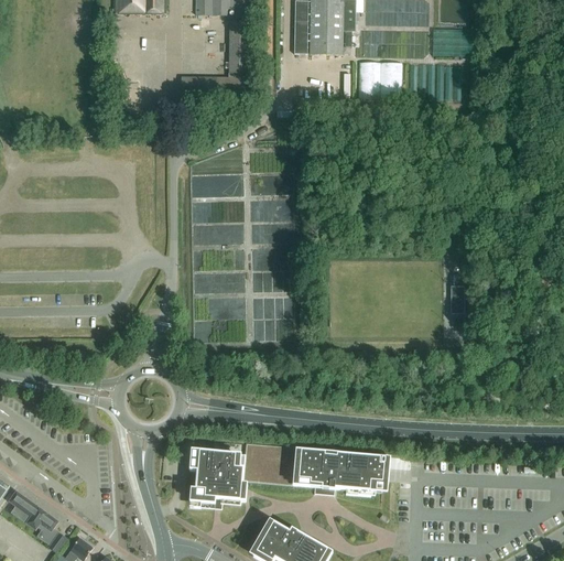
[(165,12),(165,0),(115,0),(115,13),(164,13),(164,12),(165,12)]
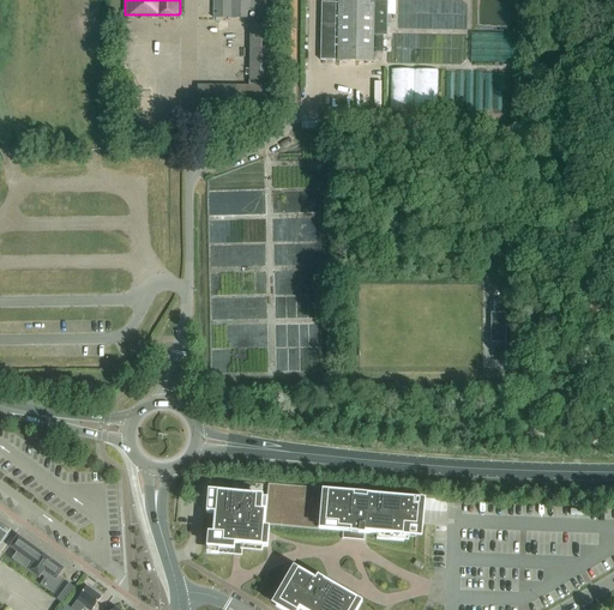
[(212,0),(214,16),(250,16),(248,0),(212,0)]
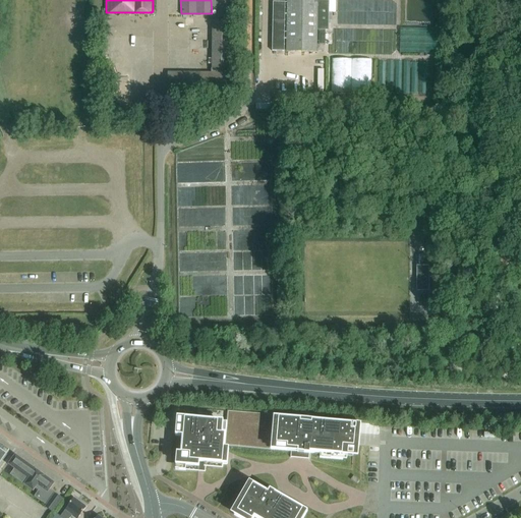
[(274,0),(273,48),(285,49),(286,0),(274,0)]
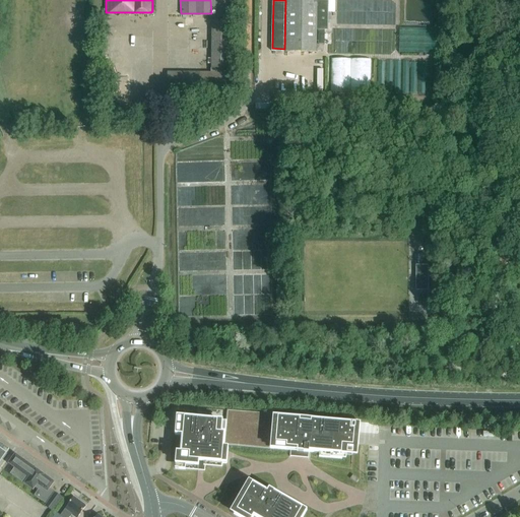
[(286,0),(285,49),(317,49),(317,27),(328,27),(329,0),(286,0)]
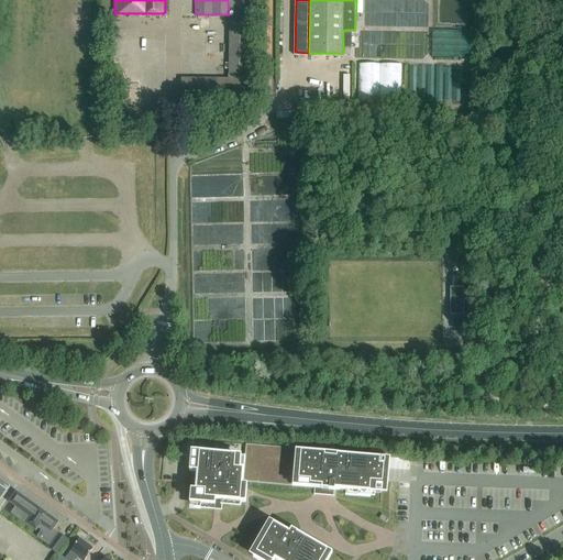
[(357,96),(400,98),(401,62),(359,61),(357,96)]
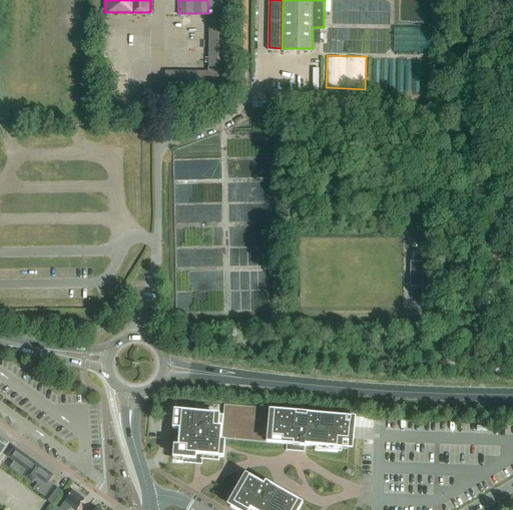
[(228,69),(208,69),(165,68),(164,89),(227,90),(228,69)]
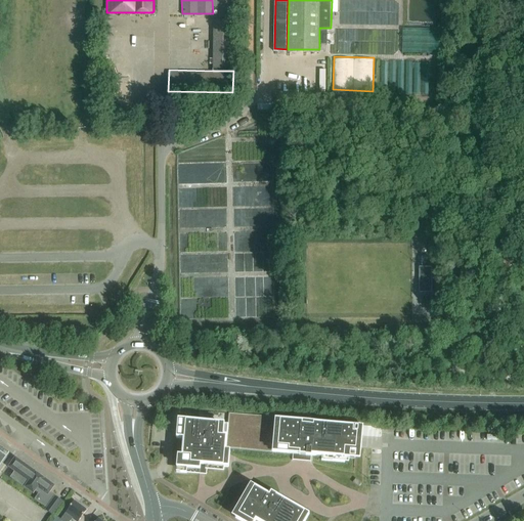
[(431,290),(431,265),(419,265),(419,290),(431,290)]
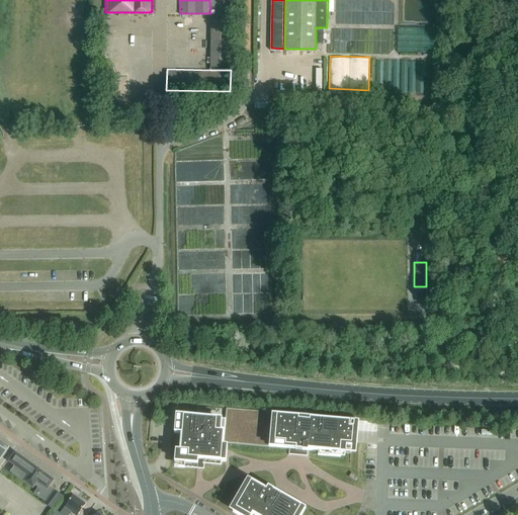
[(178,412),(176,431),(180,431),(179,448),(178,460),(196,462),(197,457),(222,459),(223,441),(308,448),(351,452),(354,417),(226,406),(225,416),(178,412)]
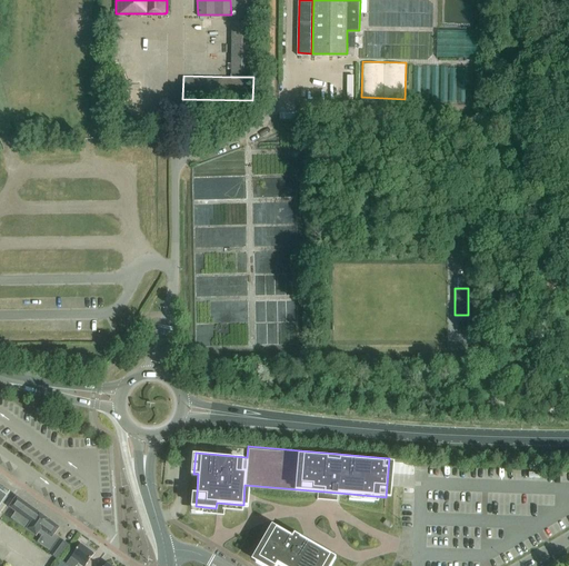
[(0,504),(9,490),(0,484),(0,504)]
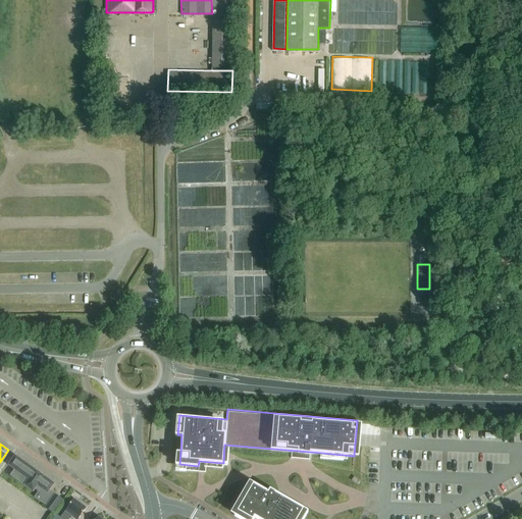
[(10,473),(33,489),(35,486),(38,489),(34,496),(41,500),(48,488),(53,482),(14,454),(8,463),(14,468),(10,473)]
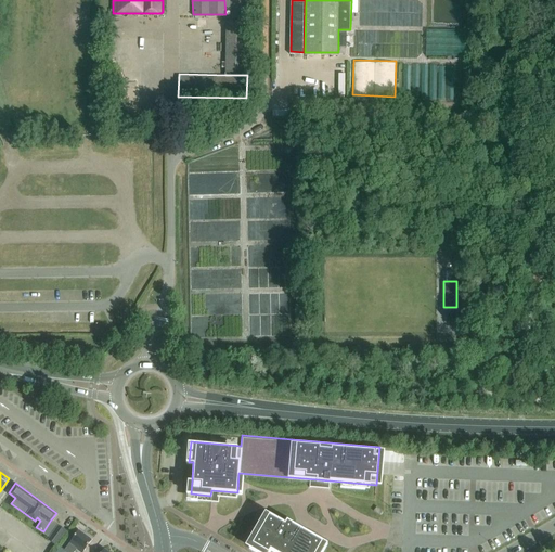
[(269,512),(252,542),(267,551),(268,551),(270,549),(275,551),(314,551),(322,540),(298,526),(298,525),(286,518),(285,522),(269,512)]
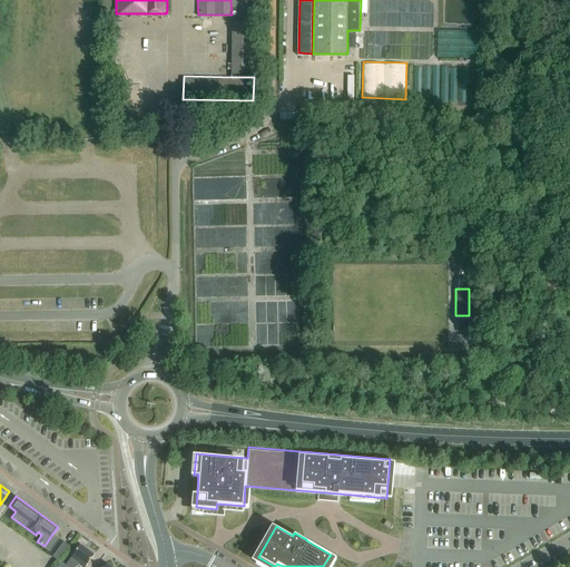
[(356,531),(346,544),(357,553),(367,539),(356,531)]
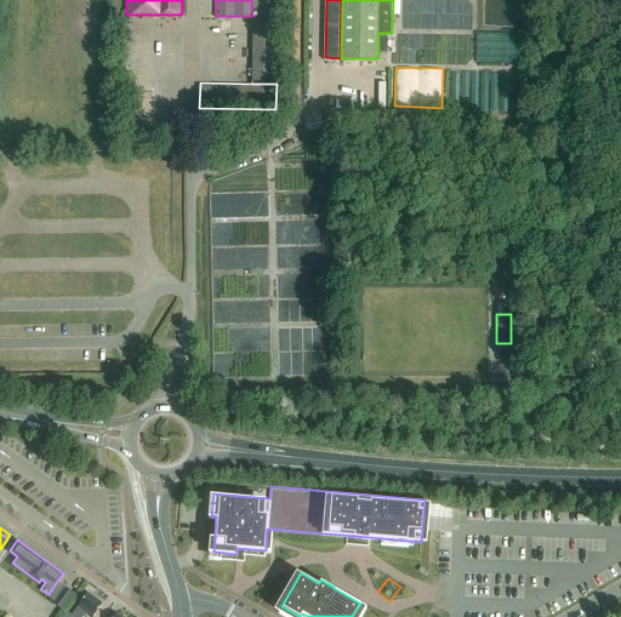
[(53,601),(62,607),(73,592),(57,581),(49,594),(55,599),(53,601)]
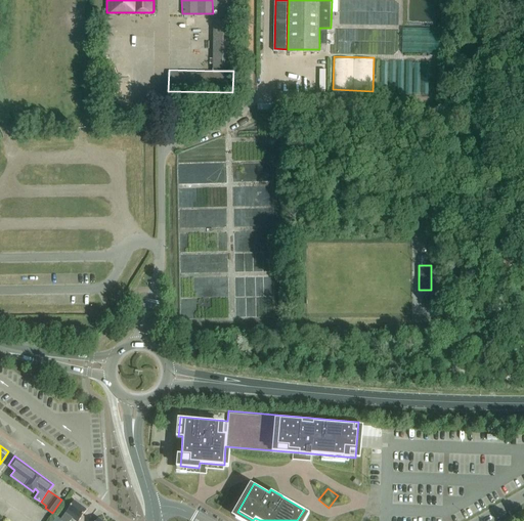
[(77,520),(86,508),(74,498),(64,512),(60,518),(63,520),(68,520),(72,517),(77,520)]
